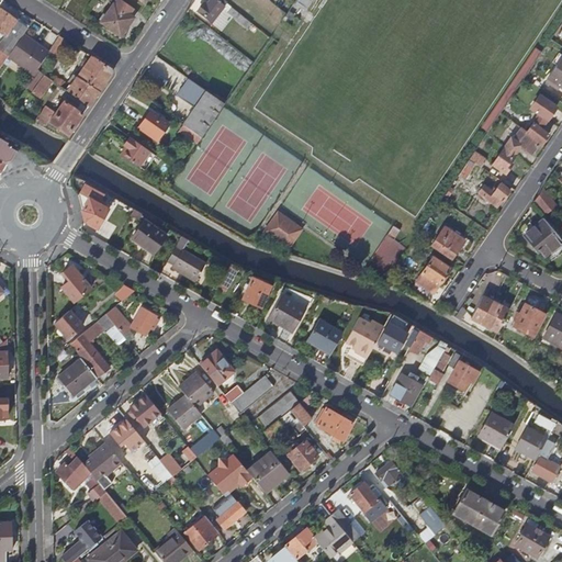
[(130,8),(120,0),(115,0),(113,4),(126,13),(130,8)]
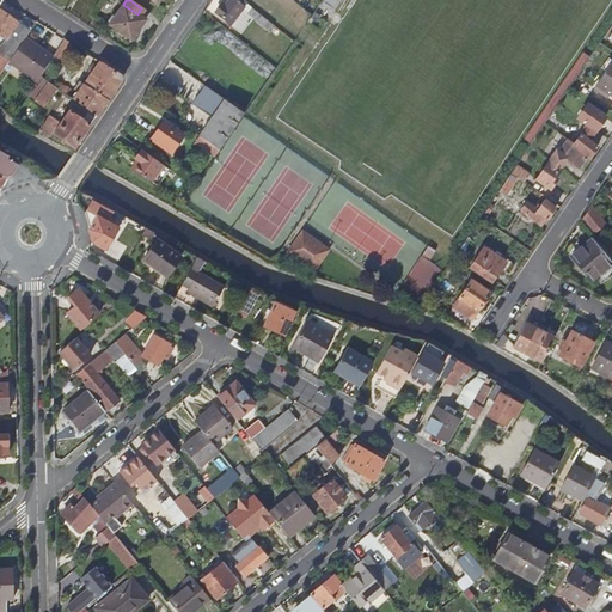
[(246,2),(243,0),(228,0),(224,6),(221,4),(214,12),(230,24),(246,2)]
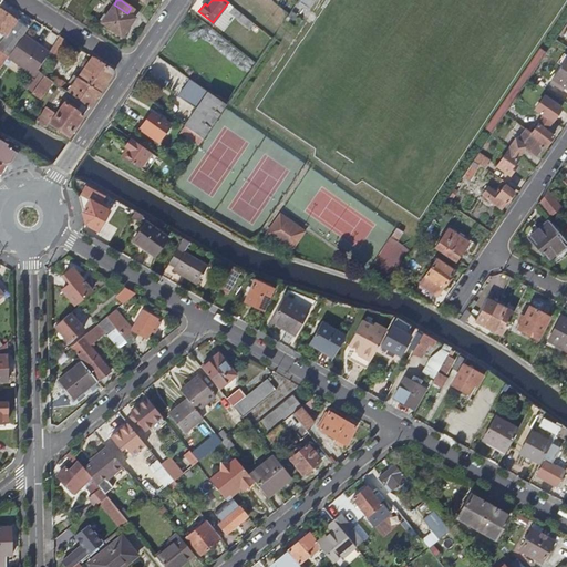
[(135,18),(127,13),(114,4),(102,22),(122,37),(135,18)]
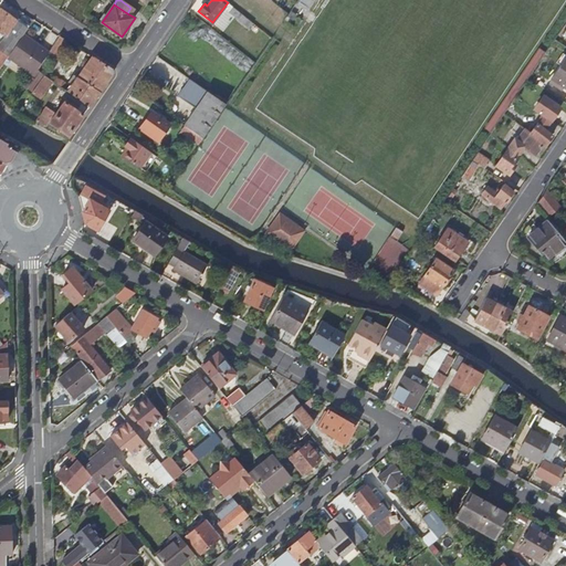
[(253,23),(233,7),(229,11),(249,28),(253,23)]
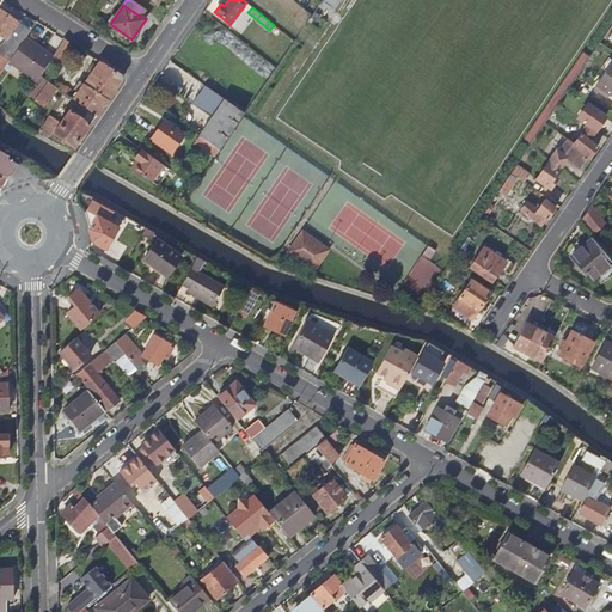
[(0,8),(0,35),(5,38),(18,22),(0,8)]
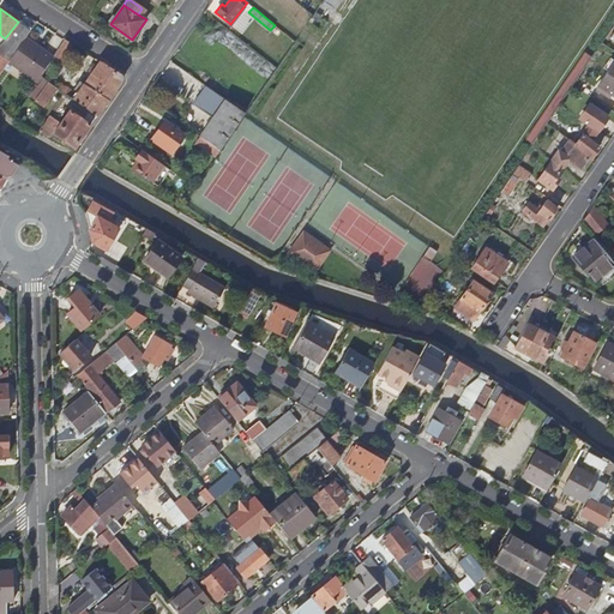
[(25,37),(30,30),(18,22),(5,38),(0,46),(0,73),(8,62),(25,37)]
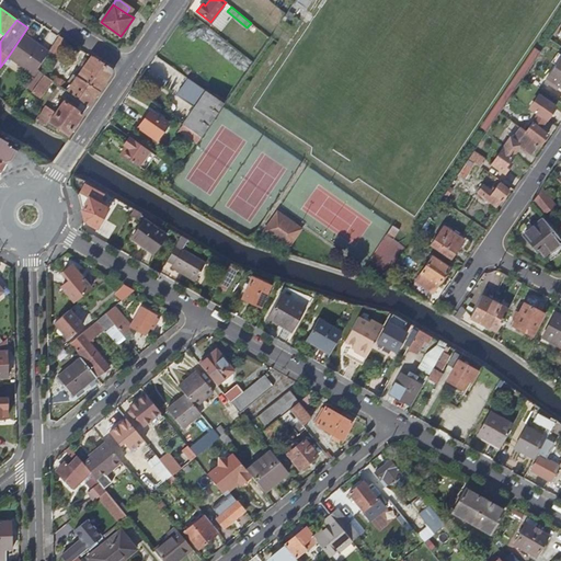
[(34,75),(37,69),(48,52),(23,34),(8,57),(34,75)]
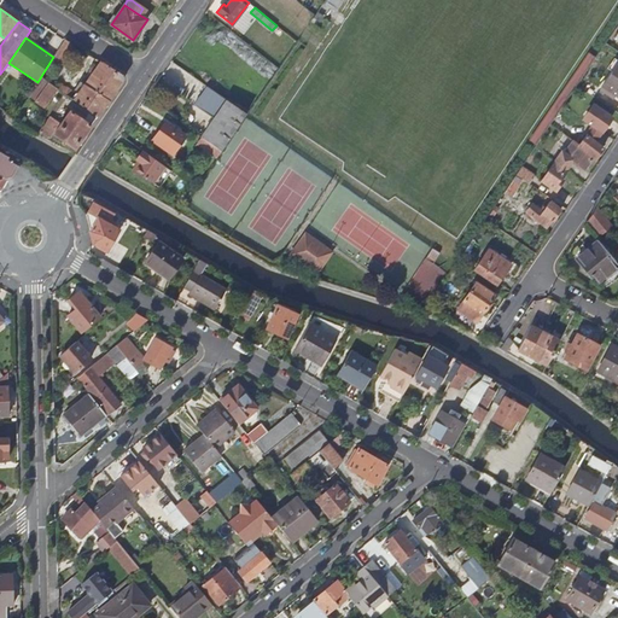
[(76,46),(65,39),(53,57),(41,76),(51,81),(52,79),(59,68),(62,69),(76,46)]
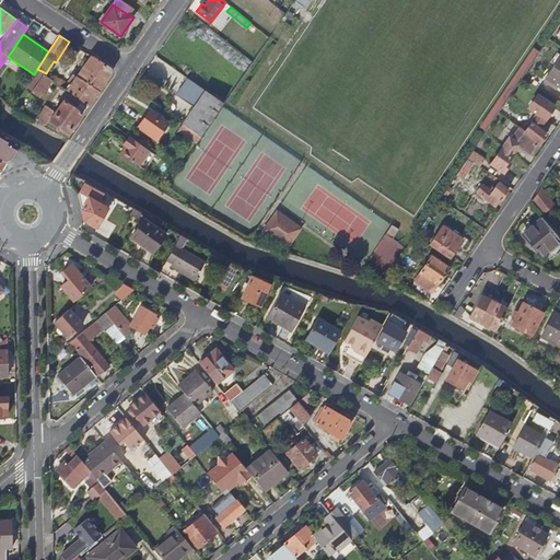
[(93,57),(92,56),(89,60),(85,58),(82,63),(85,66),(78,78),(98,92),(112,72),(111,68),(93,57)]
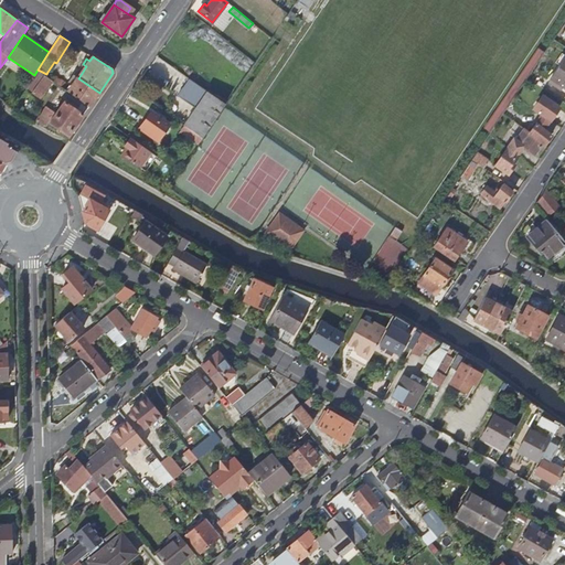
[(564,59),(552,78),(564,88),(564,59)]
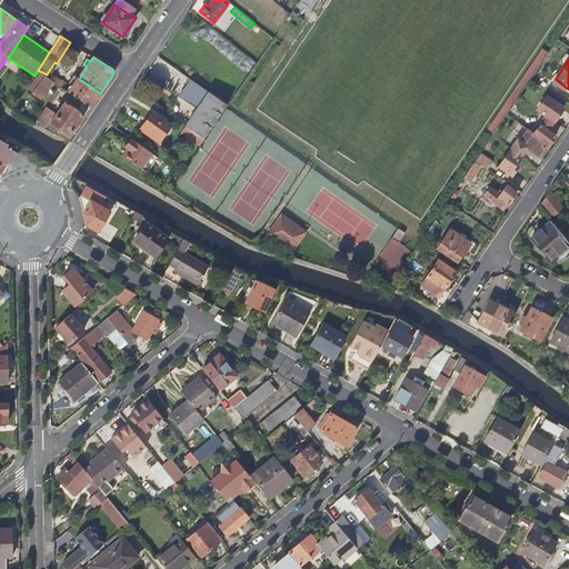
[(38,70),(35,76),(27,88),(43,98),(55,80),(47,75),(38,70)]
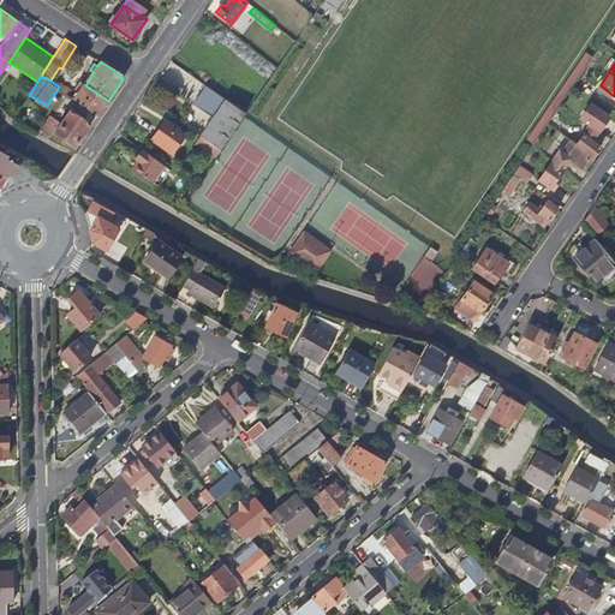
[(51,81),(59,87),(71,94),(75,88),(59,79),(58,82),(52,78),(51,81)]
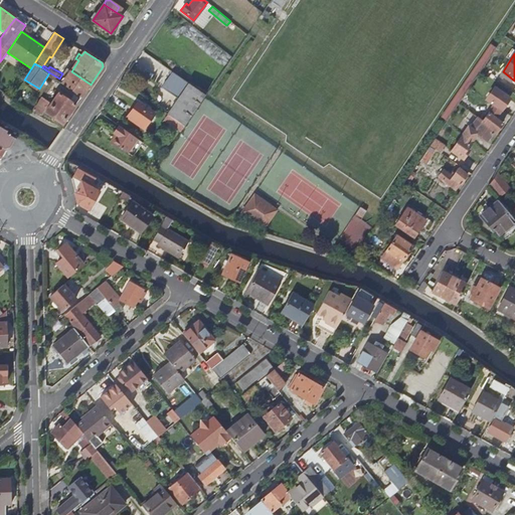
[(83,96),(91,84),(71,71),(63,83),(81,98),(83,96)]
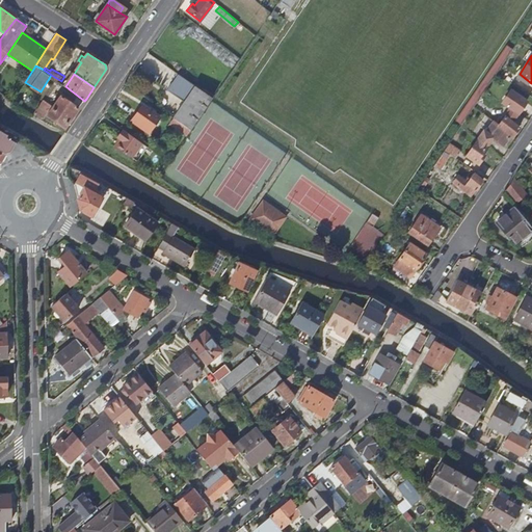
[(195,86),(178,74),(167,89),(184,102),(195,86)]
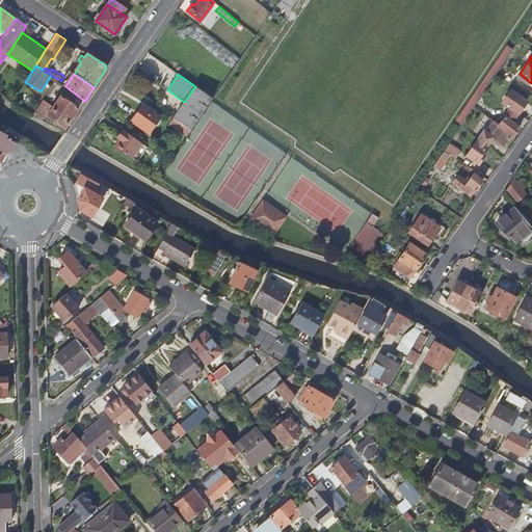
[(213,98),(195,86),(184,102),(174,118),(191,130),(213,98)]
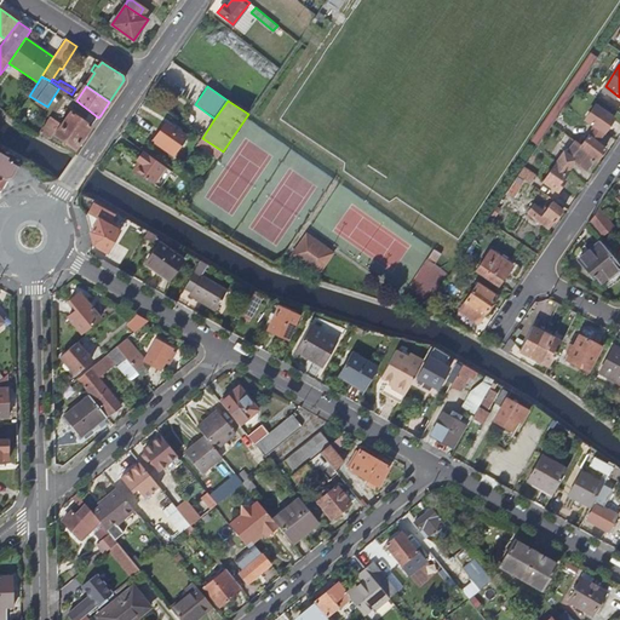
[(597,160),(604,149),(598,143),(600,141),(598,139),(603,133),(607,127),(614,118),(596,105),(589,114),(585,120),(593,126),(587,136),(580,147),(574,142),(566,154),(570,159),(574,161),(586,171),(595,158),(597,160)]
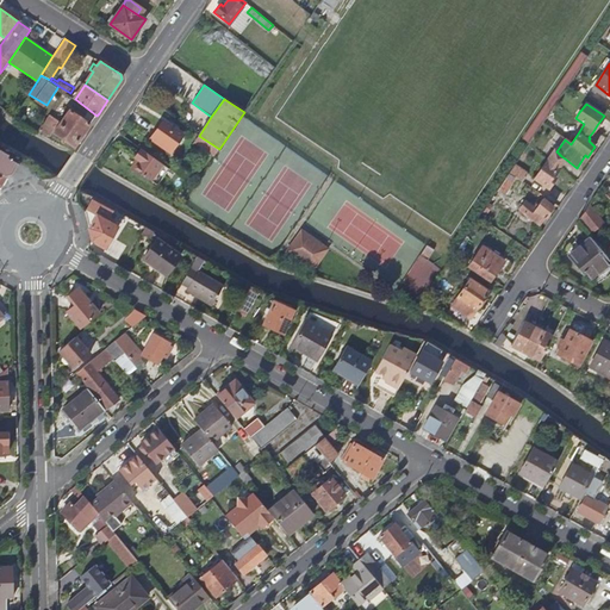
[(74,147),(91,124),(69,110),(60,123),(54,132),(74,147)]
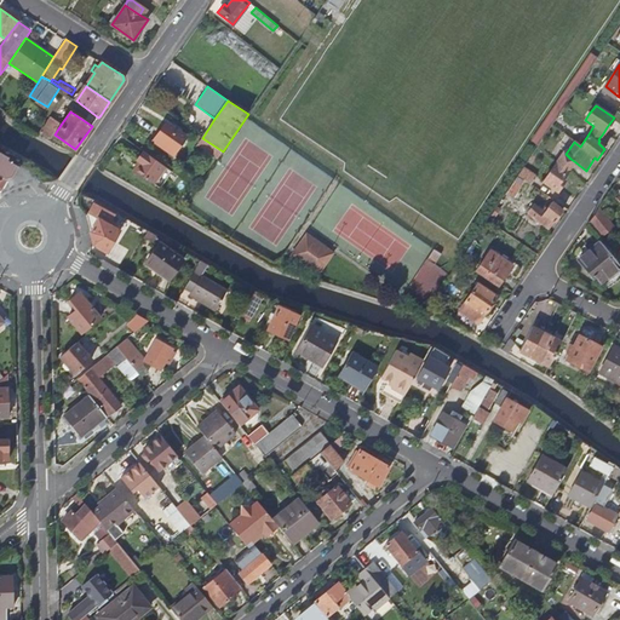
[(44,127),(55,135),(61,125),(51,118),(44,127)]
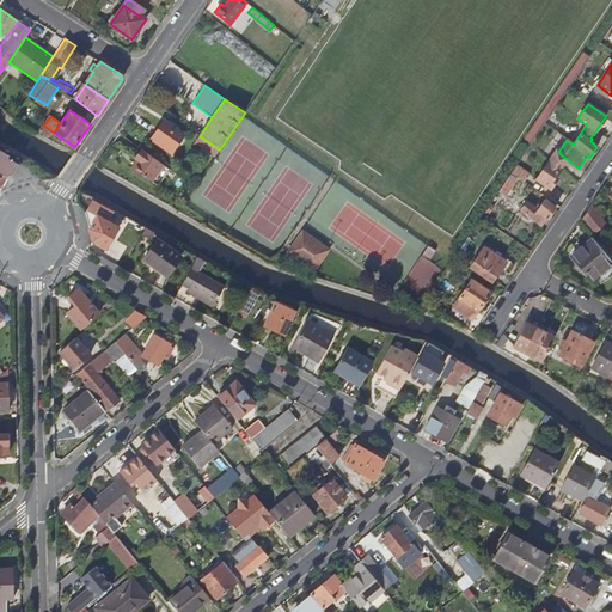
[(183,134),(164,121),(152,139),(171,152),(183,134)]
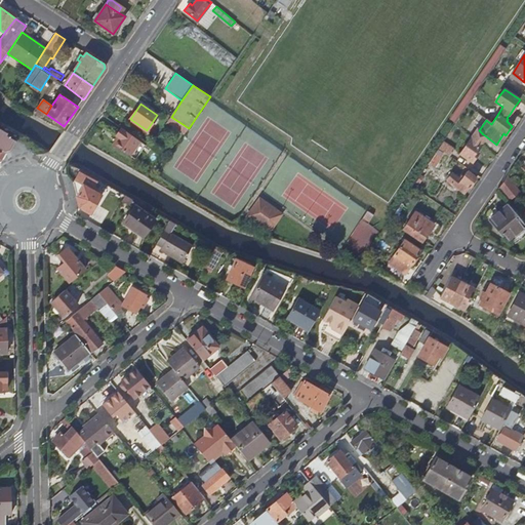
[(185,134),(189,128),(171,117),(168,122),(185,134)]
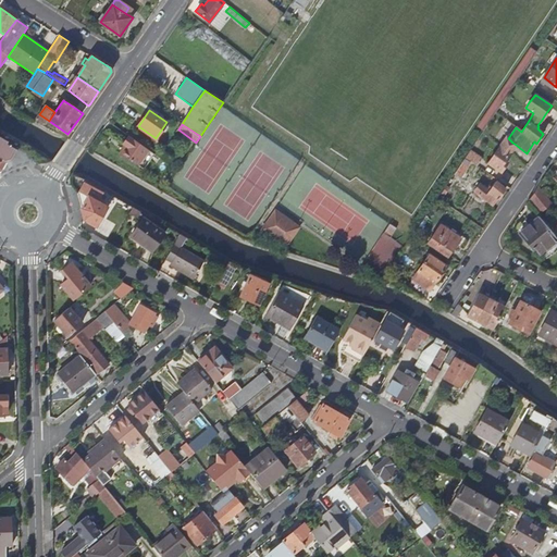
[(15,150),(16,149),(7,144),(8,141),(0,136),(0,157),(5,160),(11,159),(15,150)]
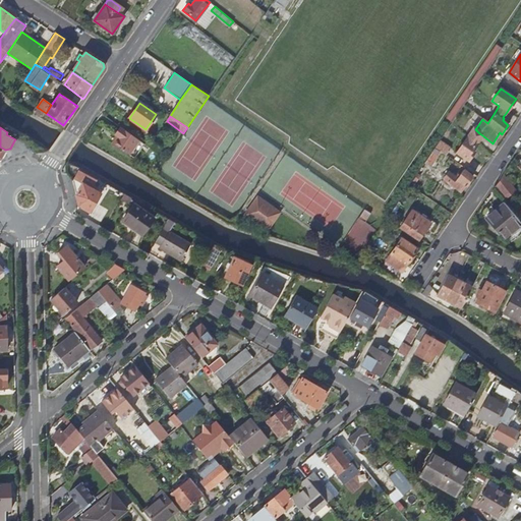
[(129,155),(139,140),(121,127),(116,135),(117,136),(111,145),(129,155)]
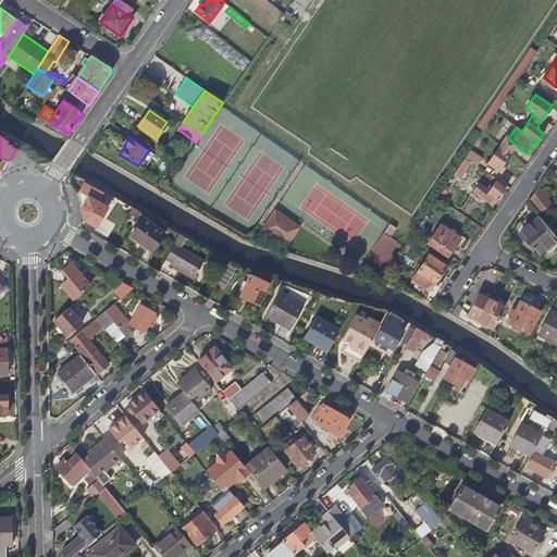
[(512,143),(505,137),(487,162),(500,172),(507,162),(504,160),(516,145),(512,143)]
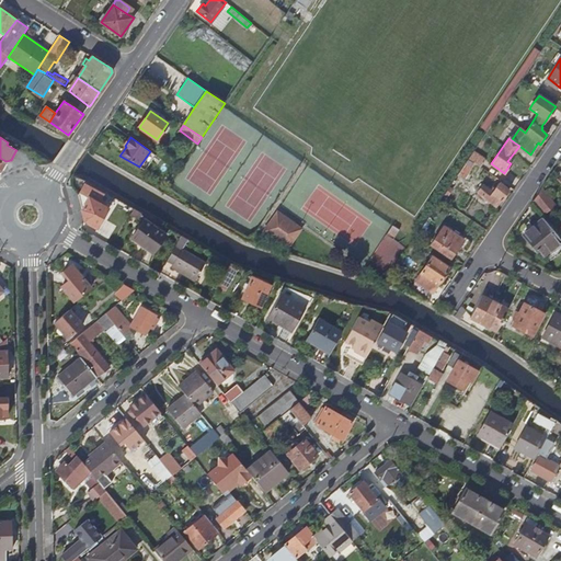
[(476,162),(481,165),(485,157),(474,150),(461,172),(467,175),(476,162)]
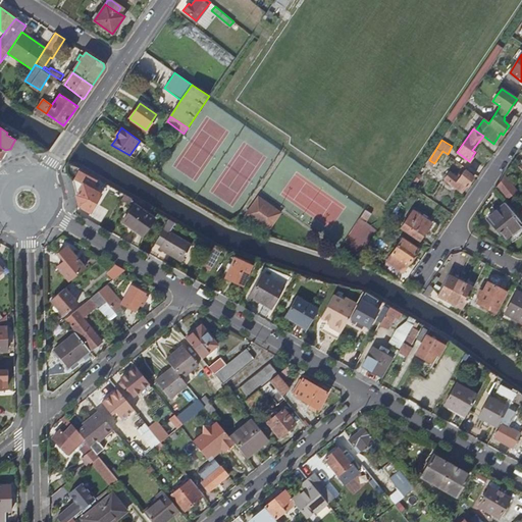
[(72,181),(79,206),(91,212),(101,194),(93,189),(97,181),(74,168),(71,173),(75,175),(72,181)]
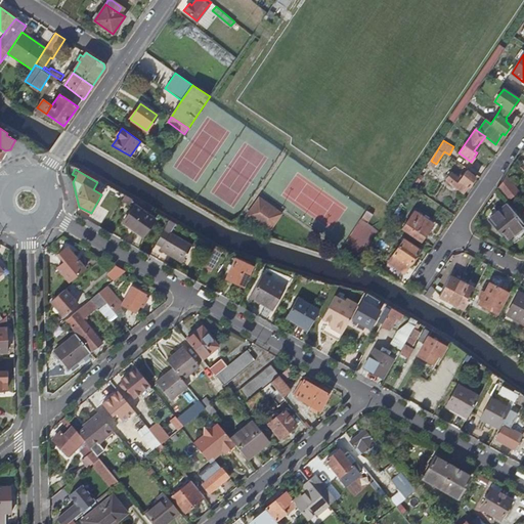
[(460,179),(451,173),(446,180),(464,193),(476,178),(467,171),(460,179)]
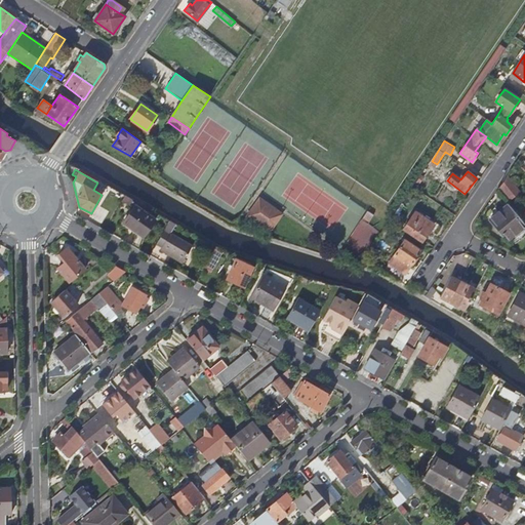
[(508,176),(499,188),(509,200),(519,192),(508,176)]
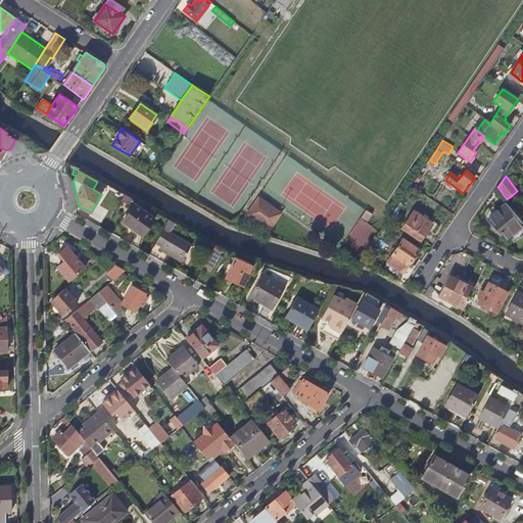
[(268,231),(279,216),(256,200),(246,216),(268,231)]
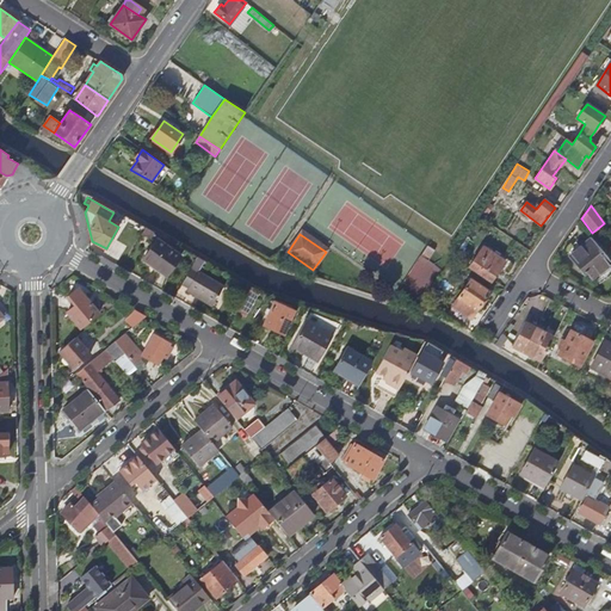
[(609,264),(590,239),(569,255),(584,272),(586,271),(592,278),(609,264)]
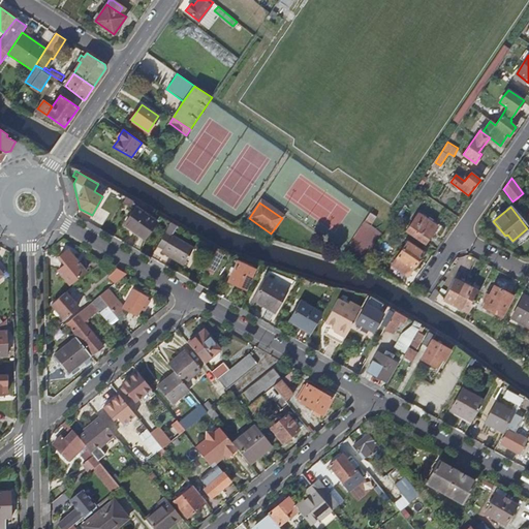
[(156,221),(135,208),(123,226),(144,240),(156,221)]
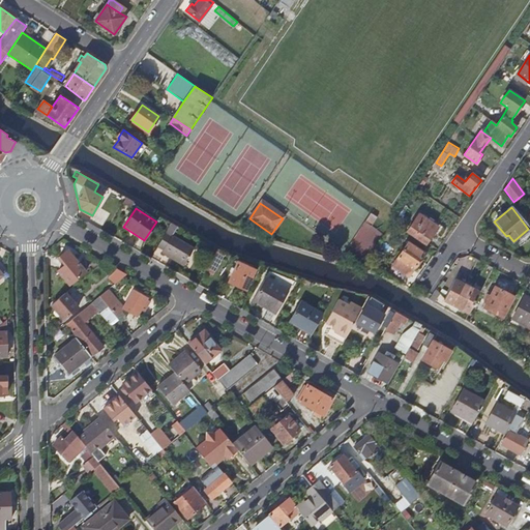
[(438,227),(419,213),(407,230),(427,243),(438,227)]
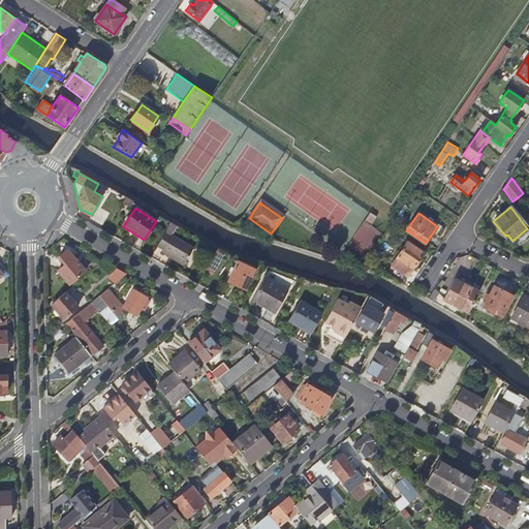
[(193,247),(165,231),(157,246),(163,249),(161,251),(169,256),(170,254),(185,262),(193,247)]
